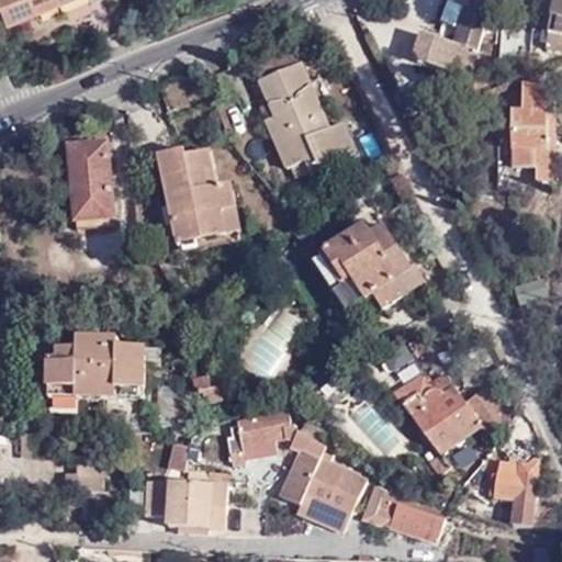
[(60,0),(0,0),(0,4),(8,25),(63,3),(60,0)]
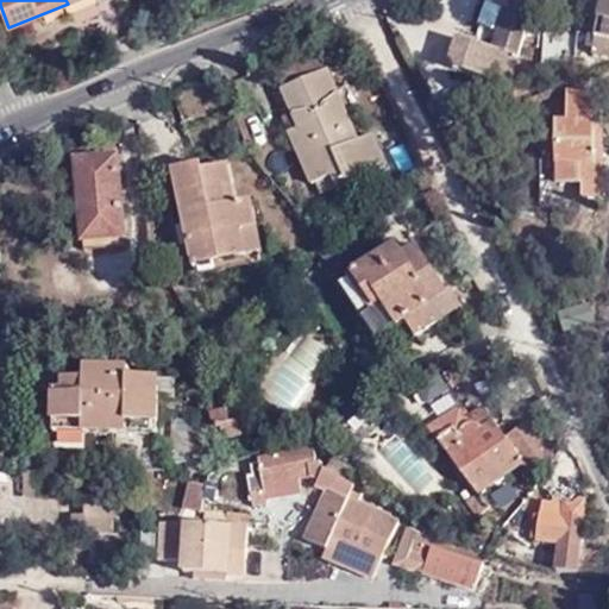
[(514,81),(535,0),(509,0),(496,46),(459,37),(452,64),(514,81)]
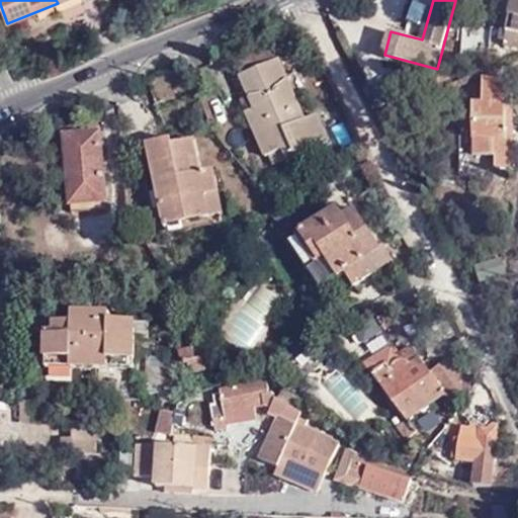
[(517,0),(515,0),(505,49),(517,51),(517,0)]
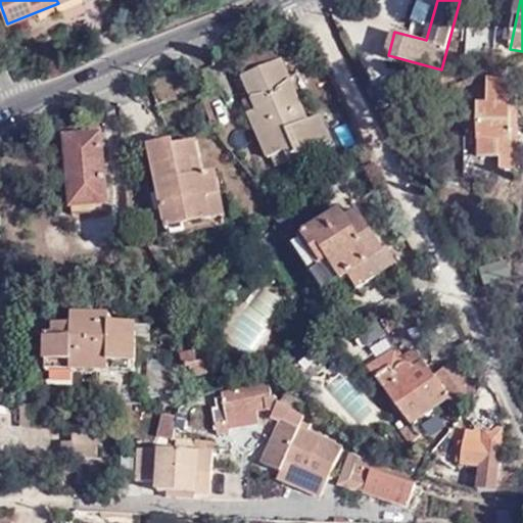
[(243,74),(285,56),(277,39),(236,57),(243,74)]
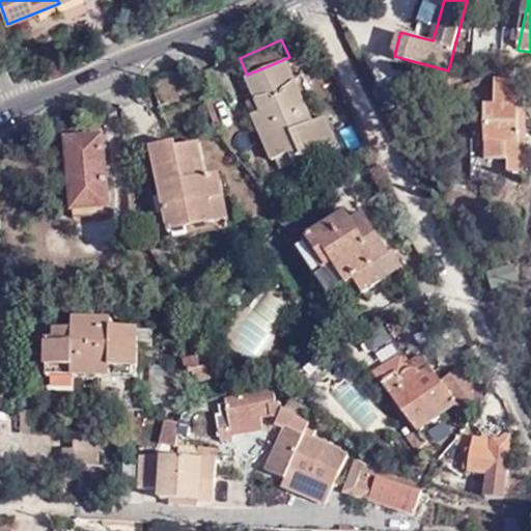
[(317,119),(289,57),(247,75),(257,98),(249,101),(274,160),(279,158),(282,167),(339,142),(329,115),(317,119)]
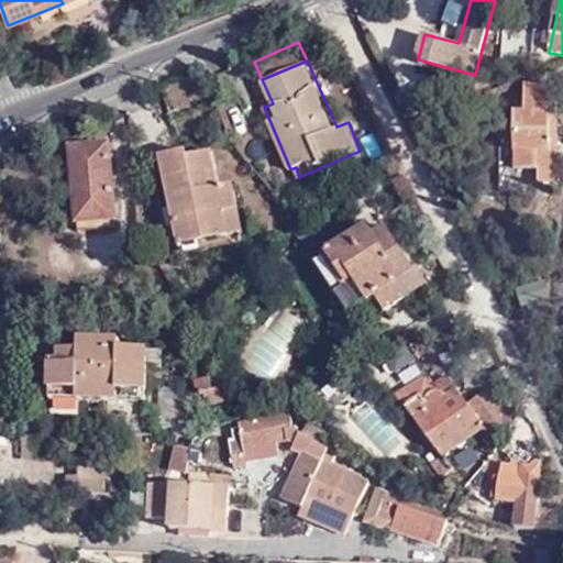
[(559,85),(526,85),(527,114),(517,114),(517,170),(541,170),(539,185),(559,184),(559,85)]
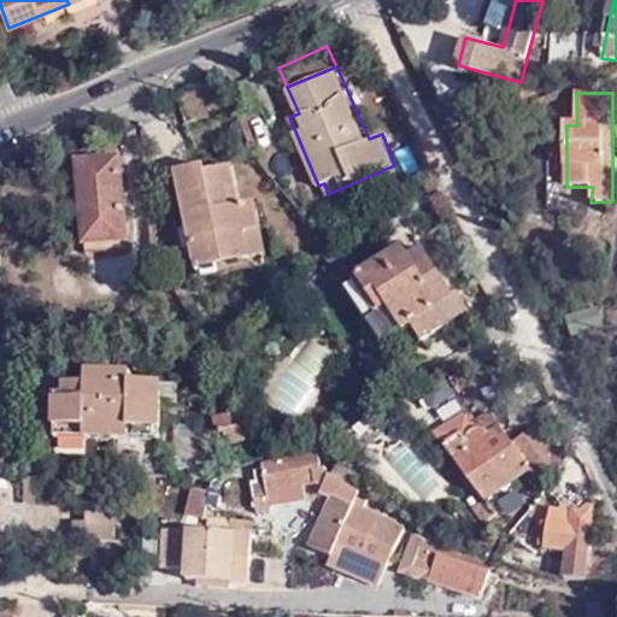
[(122,154),(78,157),(84,241),(127,238),(122,154)]
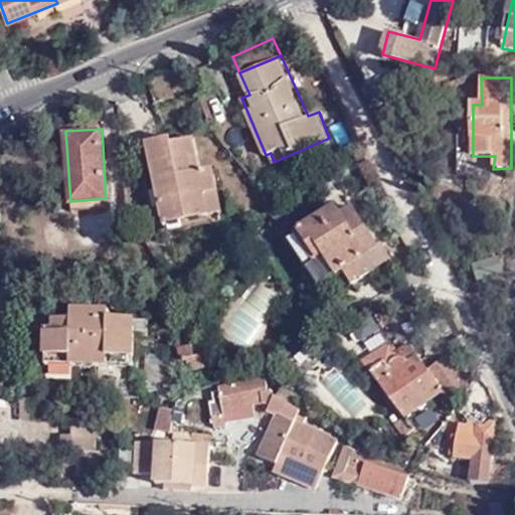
[(206,193),(217,190),(211,168),(200,171),(194,139),(171,145),(170,139),(150,143),(167,225),(210,215),(206,193)]
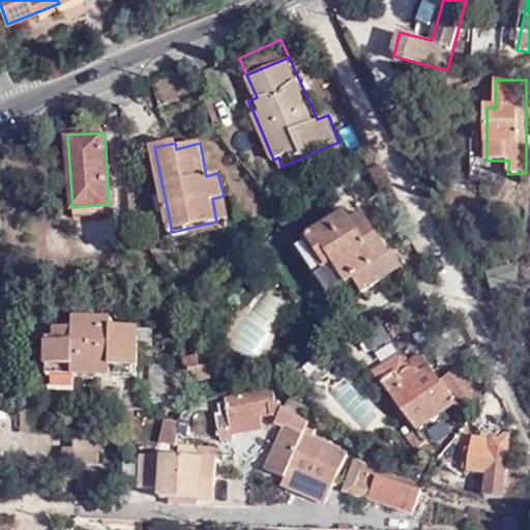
[(229,219),(224,196),(212,199),(216,222),(229,219)]
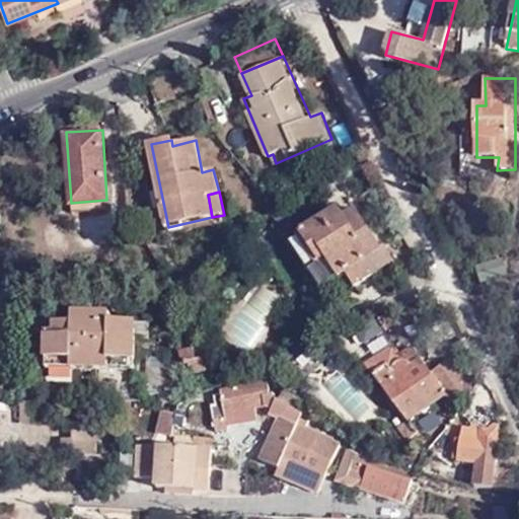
[(339,207),(288,240),(320,291),(344,276),(355,289),(395,262),(385,246),(381,250),(363,221),(352,228),(339,207)]
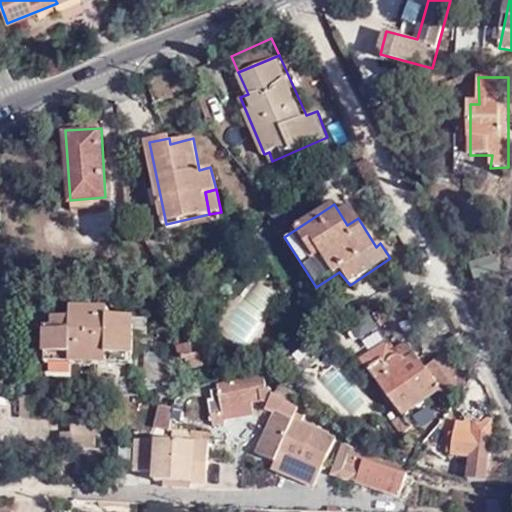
[(129,329),(129,314),(111,314),(111,305),(74,304),(73,314),(50,313),(51,358),(137,360),(138,330),(129,329)]
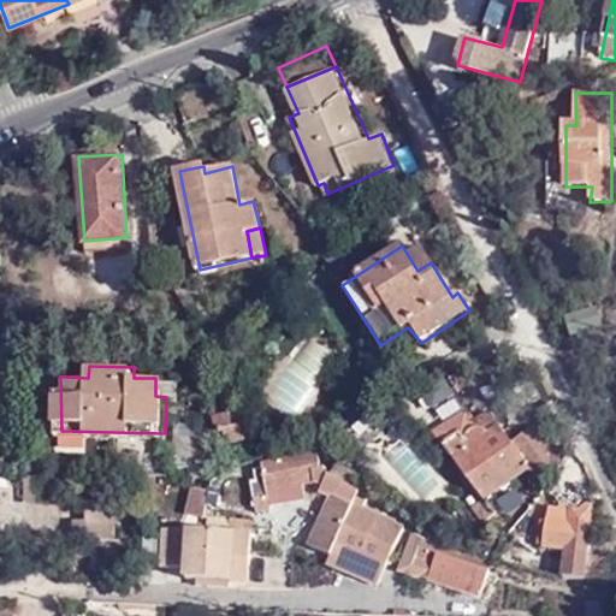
[(166,379),(155,378),(155,396),(166,397),(166,379)]
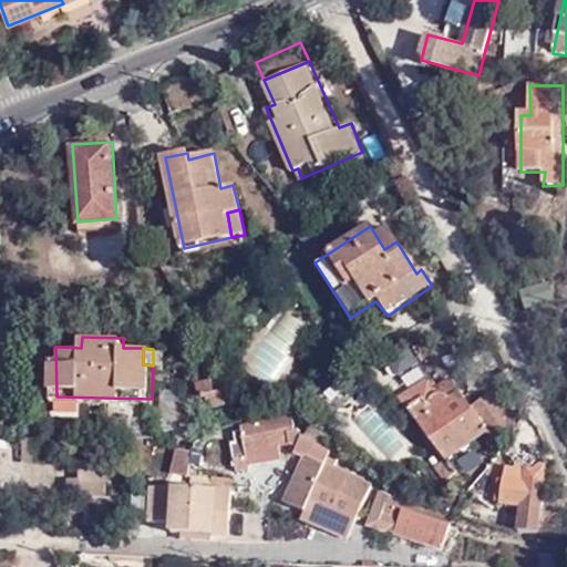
[(428,379),(413,389),(422,401),(439,390),(444,398),(457,389),(449,378),(434,389),(428,379)]
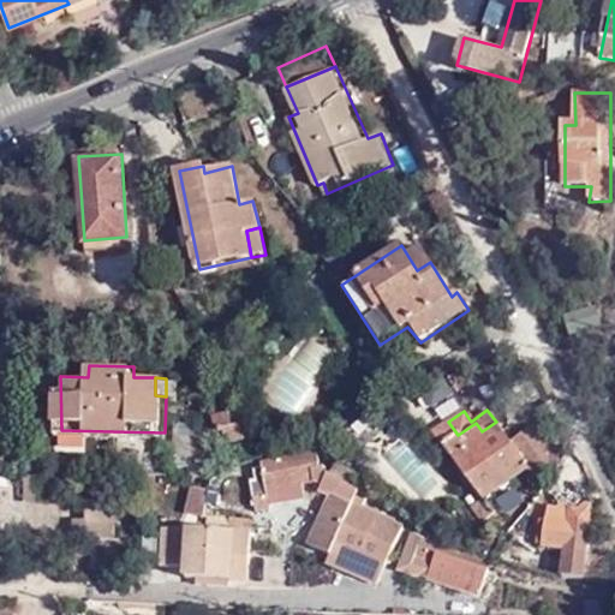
[(227,412),(210,415),(215,442),(242,436),(239,423),(230,425),(227,412)]
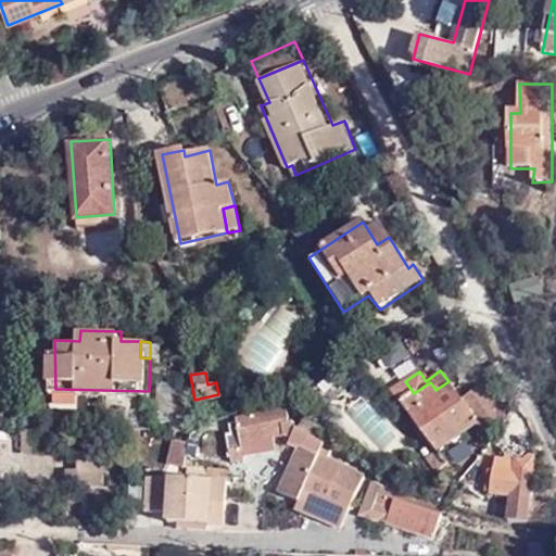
[(484,432),(505,416),(485,386),(463,402),(449,381),(436,390),(430,382),(414,393),(405,381),(391,391),(437,452),(478,421),(484,432)]
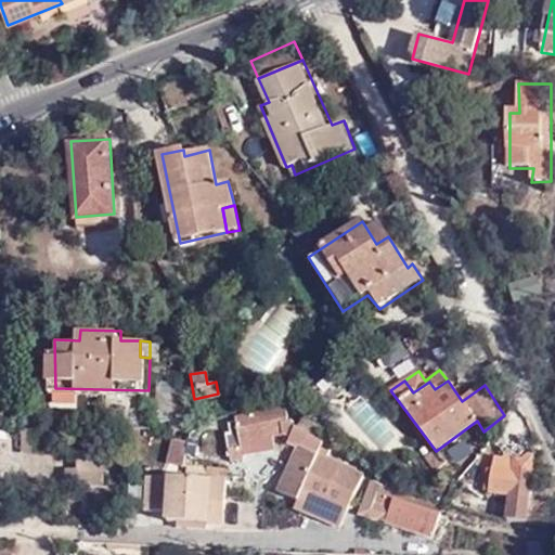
[(289,427),(284,402),(232,414),(233,418),(227,421),(228,430),(223,431),(228,453),(272,443),(270,434),(269,429),(280,428),(281,431),(285,434),(287,427),(289,427)]
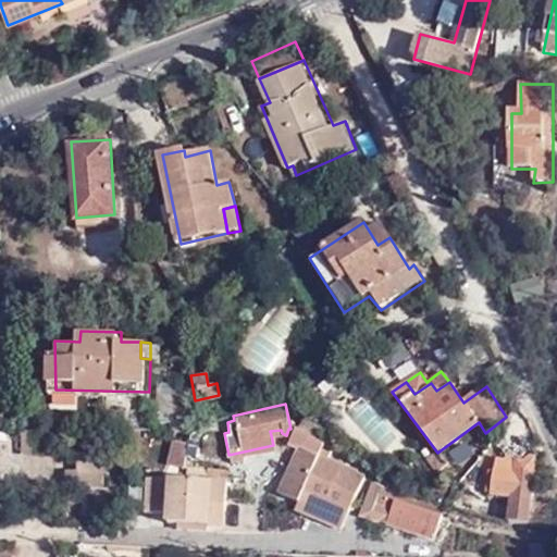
[(298,432),(319,443),(324,431),(304,422),(298,432)]
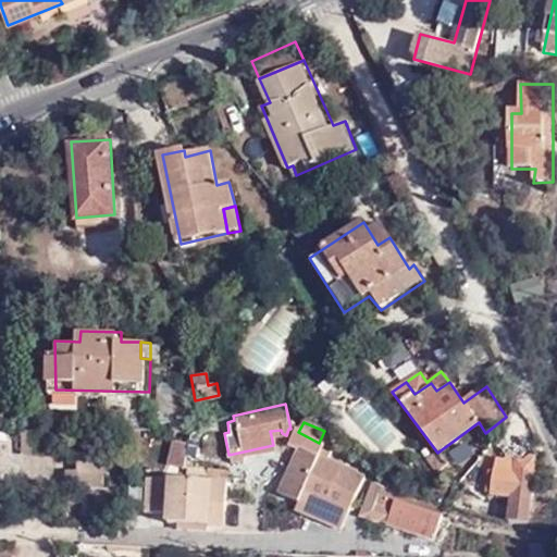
[(318,459),(323,444),(319,443),(298,432),(291,429),(288,429),(286,435),(283,444),(293,448),(274,495),(297,504),(301,494),(347,512),(361,477),(318,459)]
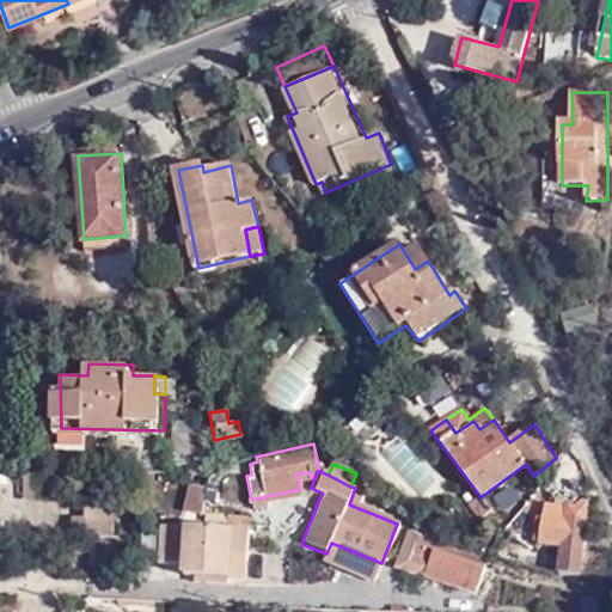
[(212,493),(196,485),(187,510),(203,516),(212,493)]
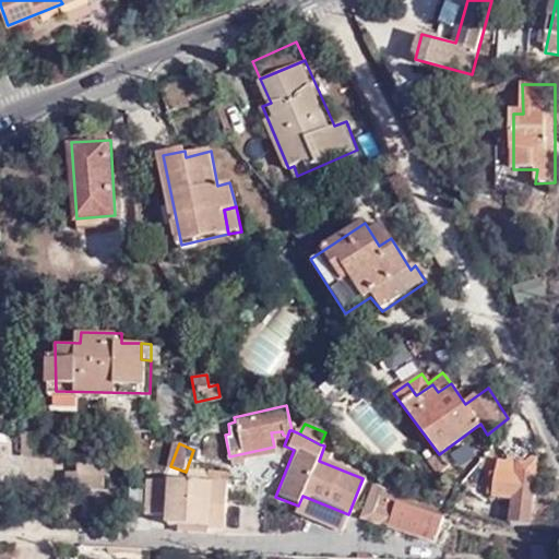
[(514,470),(534,471),(535,455),(532,452),(514,470)]
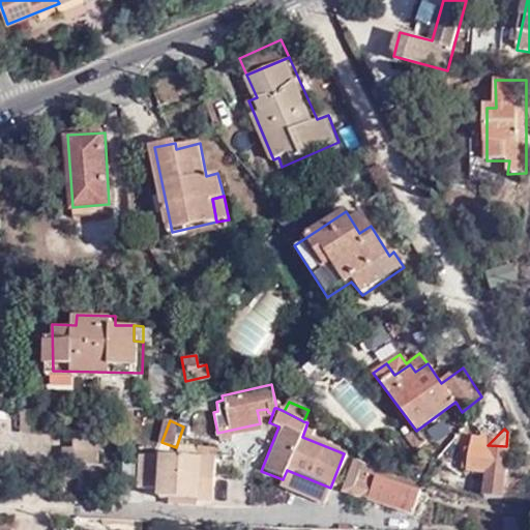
[(91,466),(95,462),(95,434),(74,433),(74,448),(62,448),(63,465),(91,466)]
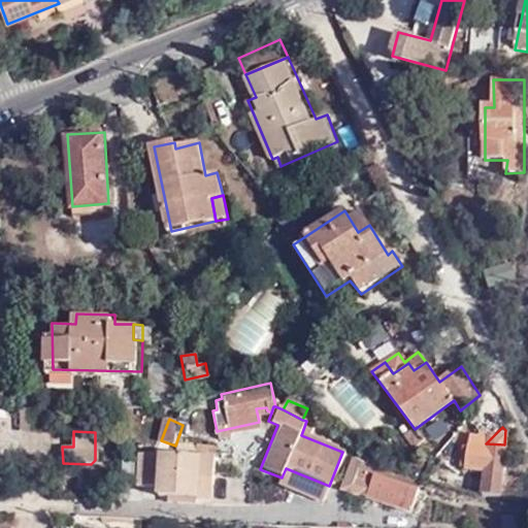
[(504,444),(486,443),(482,493),(500,495),(504,444)]
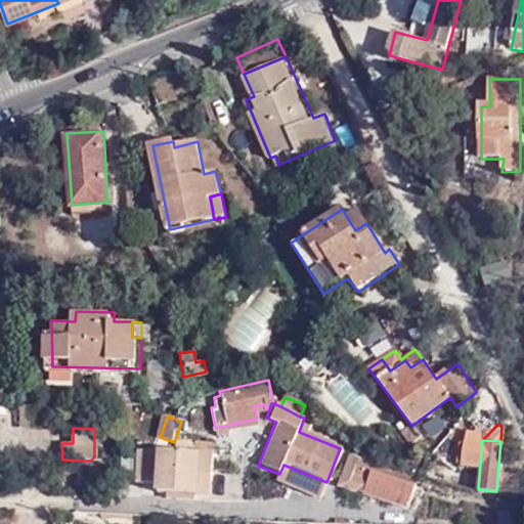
[(177,494),(176,500),(194,501),(194,495),(210,496),(213,454),(138,450),(135,483),(158,485),(158,493),(166,494),(177,494)]
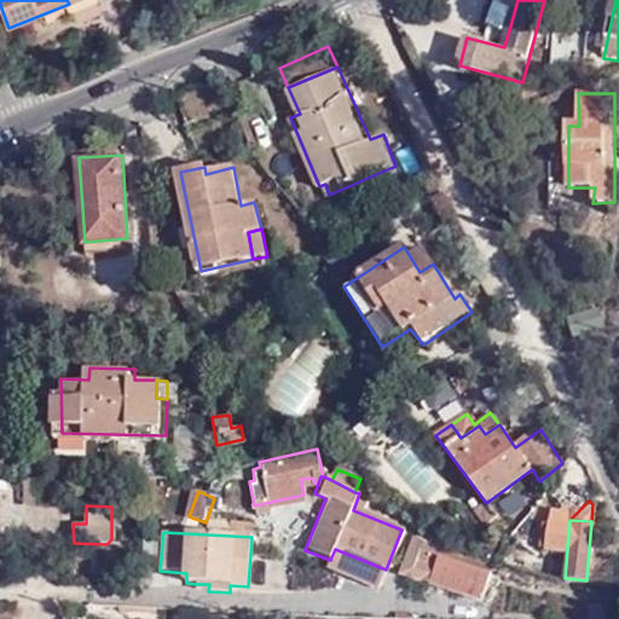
[(421,578),(431,580),(438,553),(418,547),(415,559),(426,561),(421,578)]
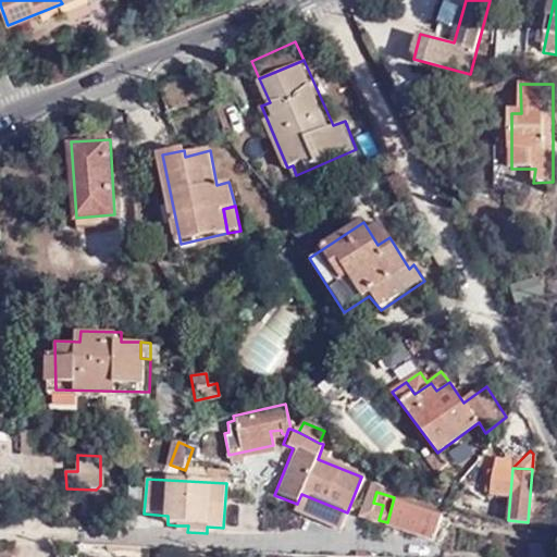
[(341,529),(347,512),(301,494),(297,504),(295,511),(341,529)]
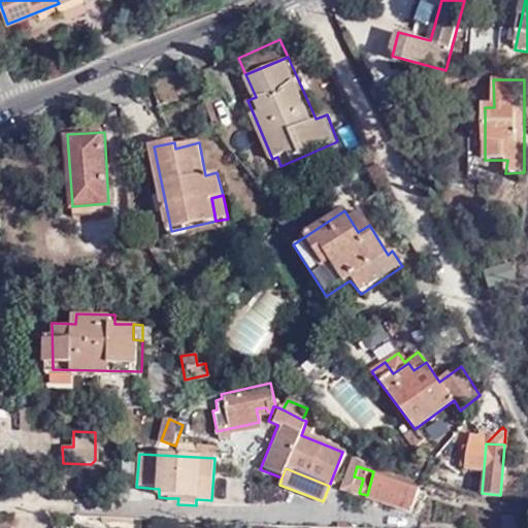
[(373,471),(367,495),(410,507),(417,484),(373,471)]
